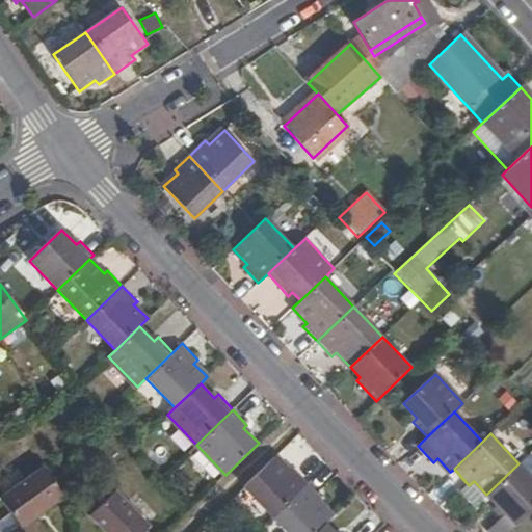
[(272,516),(308,482),(293,468),(290,472),(275,455),(243,485),(272,516)]
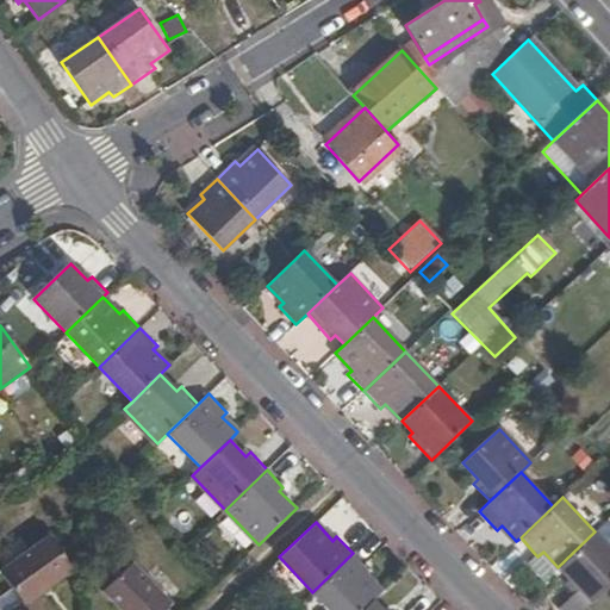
[(609,547),(595,531),(558,567),(570,579),(566,584),(573,592),(553,609),(583,609),(609,584),(609,547)]
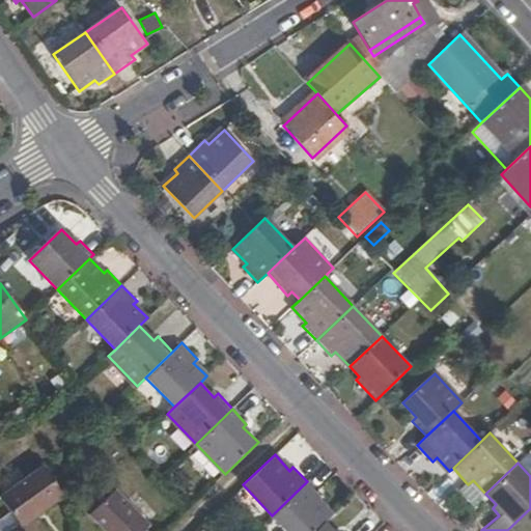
[(0,498),(19,525),(23,530),(49,530),(37,514),(64,495),(43,465),(0,495),(0,498)]
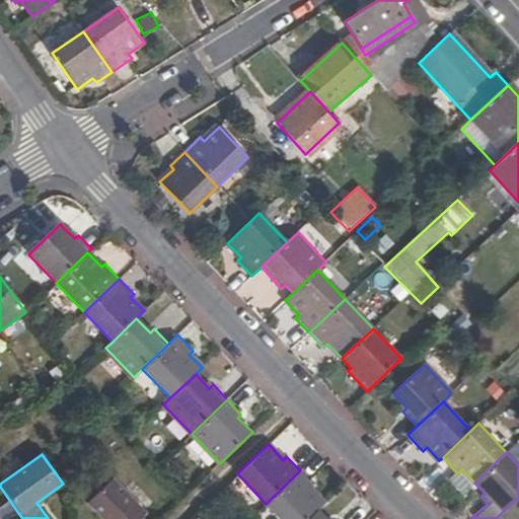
[(460,497),(474,483),(462,469),(457,473),(455,471),(445,480),(460,497)]
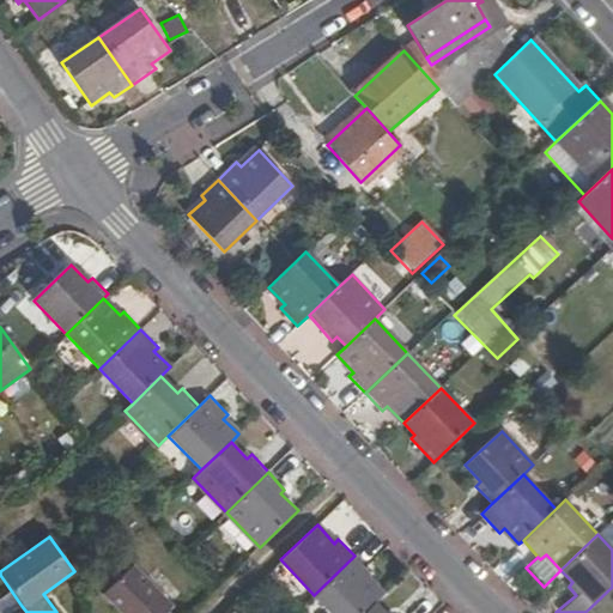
[(364,612),(376,602),(383,594),(369,578),(374,575),(354,556),(314,595),(331,612),(364,612)]
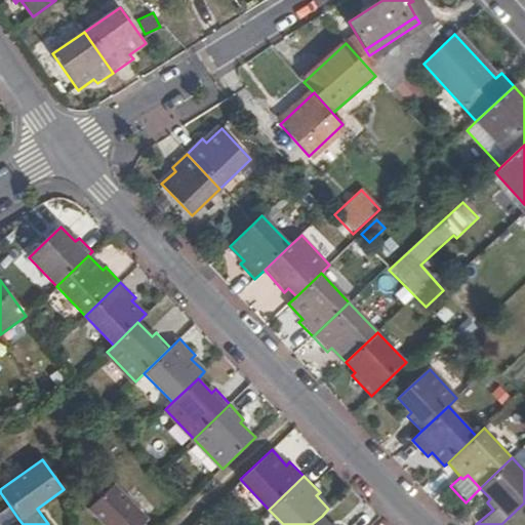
[(104,524),(147,524),(146,523),(150,519),(115,483),(88,509),(104,524)]
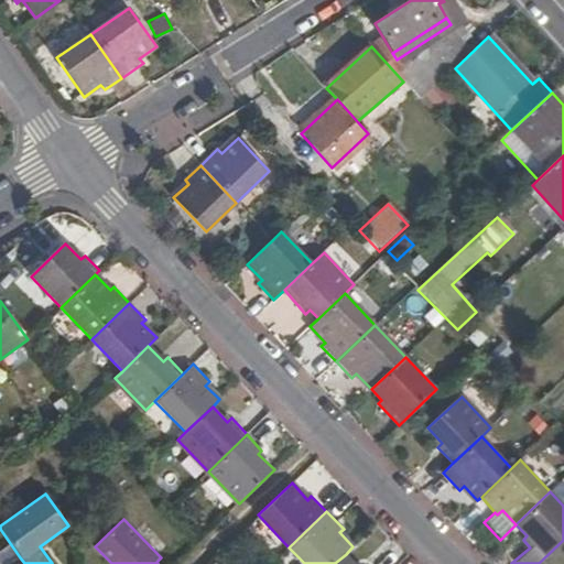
[(355,563),(346,554),(335,563),(355,563)]
